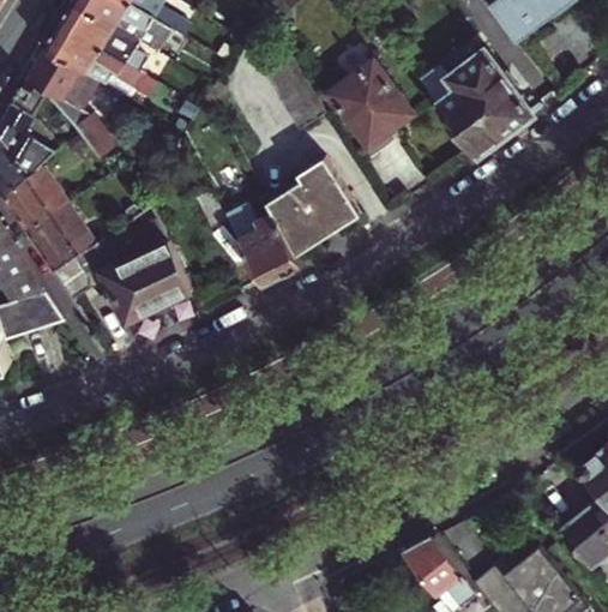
[(170,28),(122,0),(74,0),(74,1),(114,25),(138,40),(156,51),(170,28)]
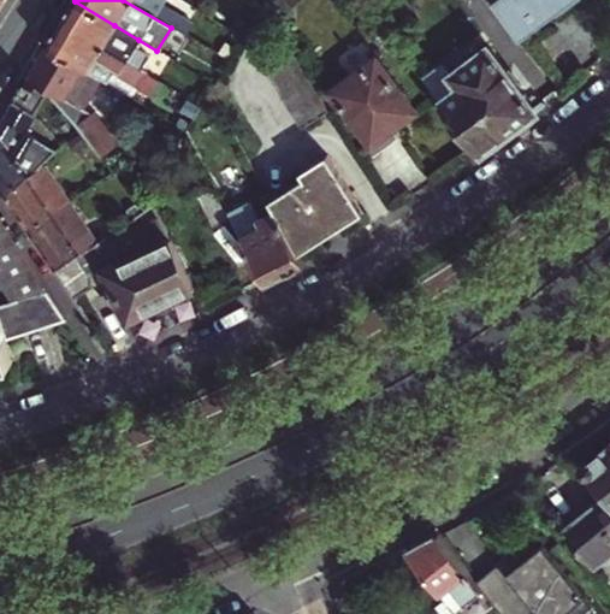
[(123,0),(171,28),(176,31),(185,37),(191,27),(164,10),(165,6),(161,3),(163,0),(123,0)]
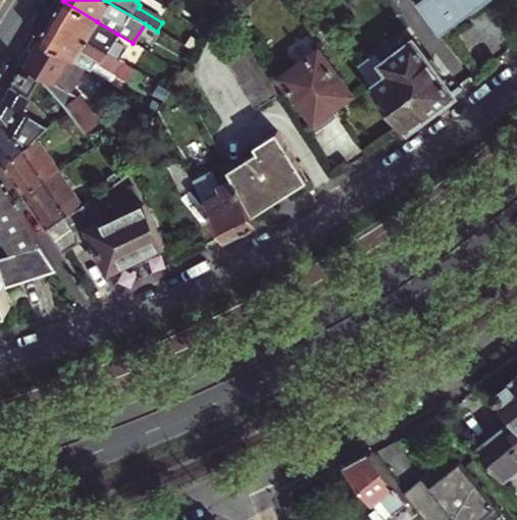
[(416,0),(415,1),(440,34),(461,17),(459,14),(478,0),(416,0)]
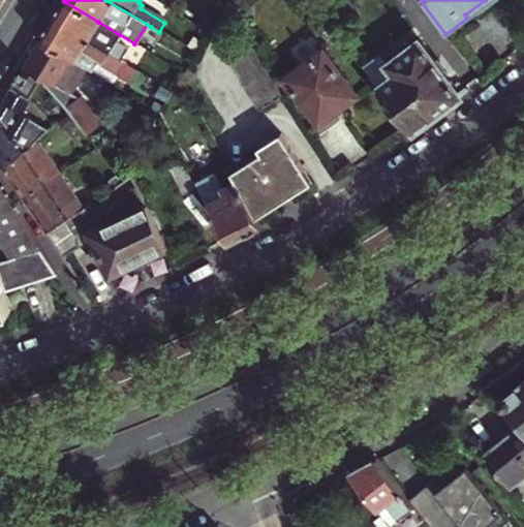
[(64,1),(52,22),(119,62),(126,51),(115,43),(119,34),(98,22),(64,1)]
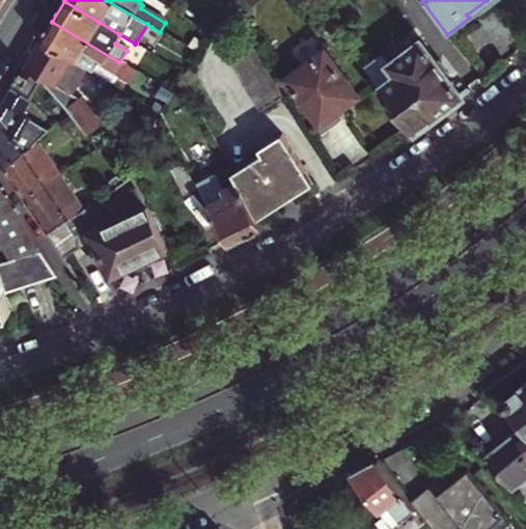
[(119,62),(52,22),(39,42),(74,62),(79,55),(100,67),(116,77),(123,65),(119,62)]
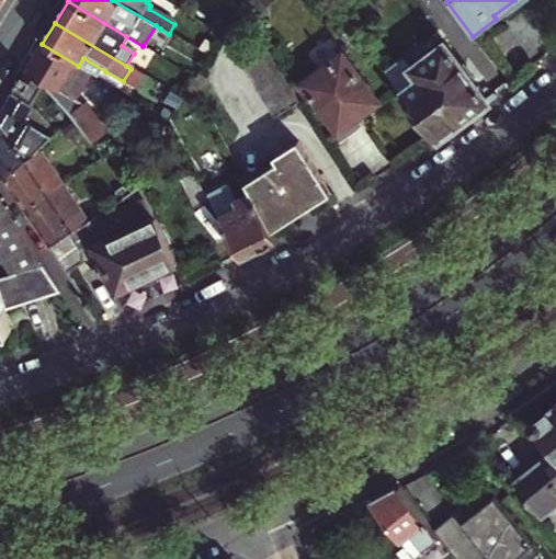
[(42,44),(25,71),(44,83),(41,89),(90,147),(106,134),(83,105),(81,106),(72,101),(90,73),(78,66),(42,44)]
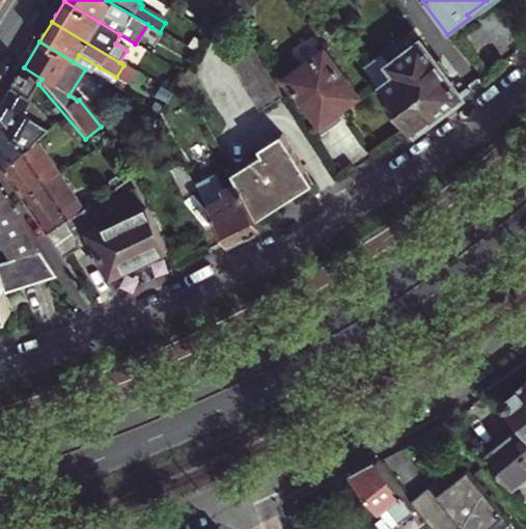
[(393,78),(377,90),(409,133),(457,96),(418,44),(386,67),(393,78)]
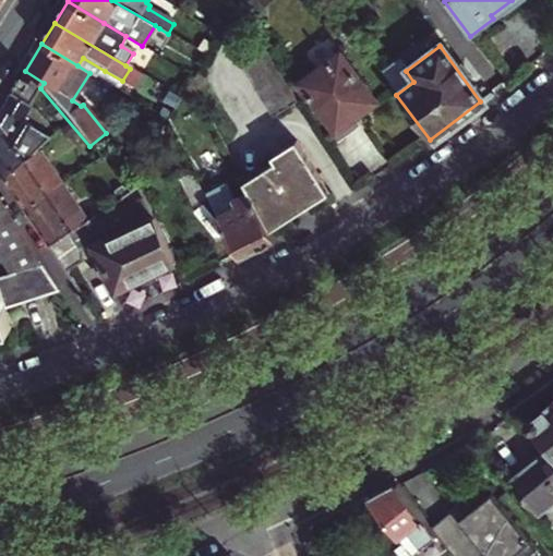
[(299,84),(341,139),(359,125),(353,118),(375,101),(338,55),(299,84)]
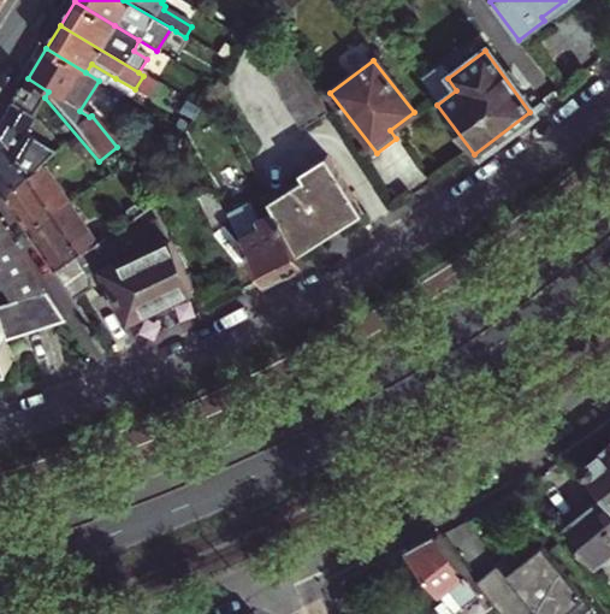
[(92,64),(86,72),(99,81),(110,87),(116,78),(92,64)]
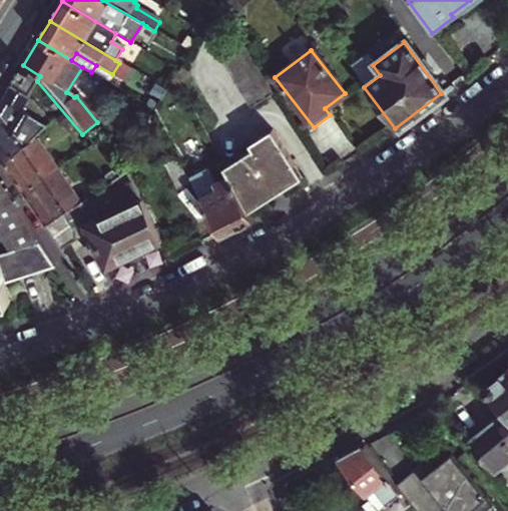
[(9,88),(27,98),(37,81),(20,70),(9,88)]
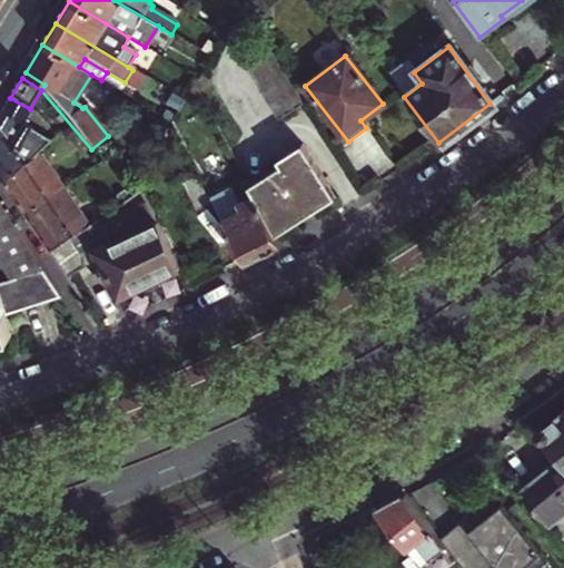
[(0,179),(36,156),(43,148),(21,125),(30,109),(10,98),(0,115),(0,179)]
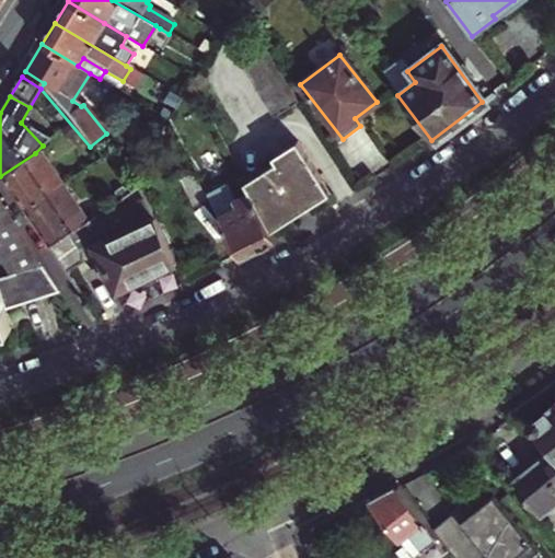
[(274,164),(242,183),(247,192),(269,233),(327,195),(296,142),(269,159),(274,164)]
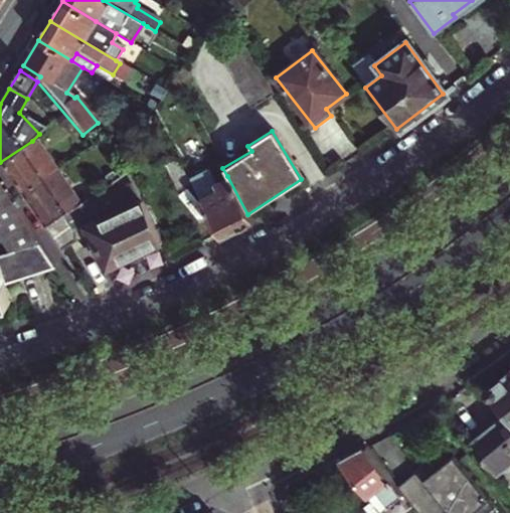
[(0,164),(22,195),(54,173),(32,141),(0,162),(0,164)]
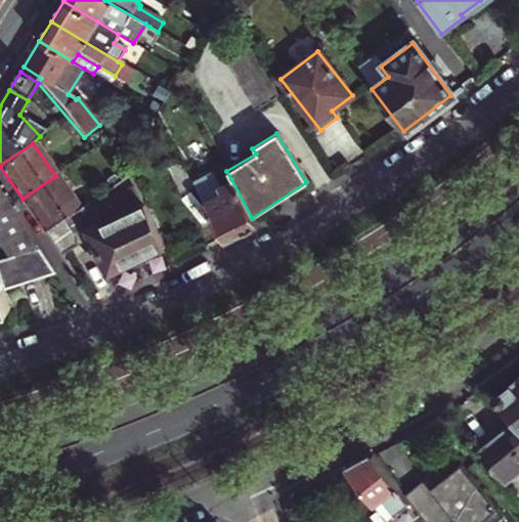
[(192,188),(179,163),(166,170),(180,196),(192,188)]
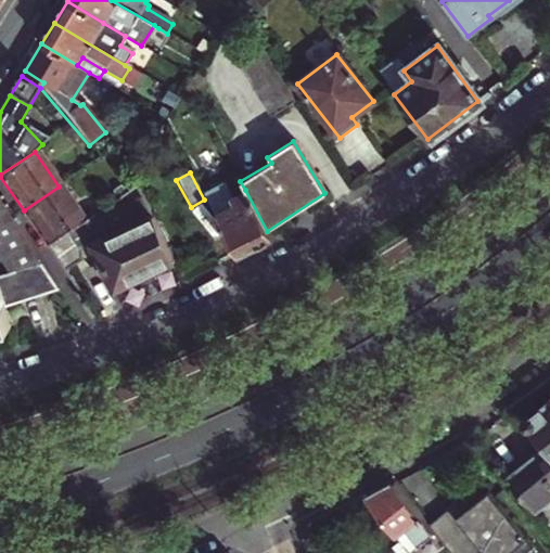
[(59,187),(24,210),(48,247),(69,233),(84,223),(59,187)]
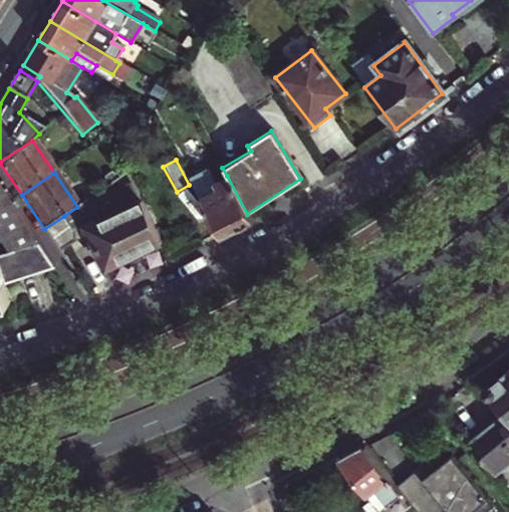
[(199,198),(219,237),(251,221),(247,214),(227,176),(211,184),(214,189),(199,198)]
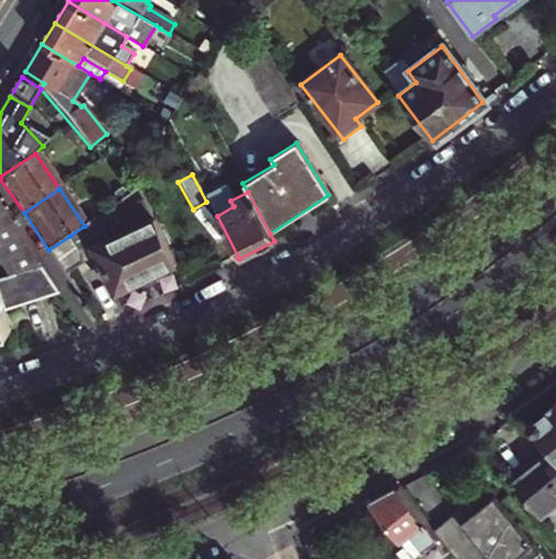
[(174,263),(143,198),(86,226),(97,247),(92,248),(114,292),(174,263)]
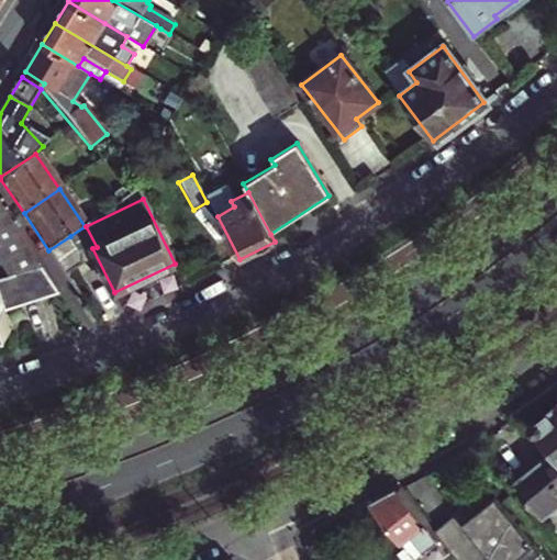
[(0,334),(10,331),(3,312),(57,294),(0,211),(0,264),(8,277),(0,279),(0,334)]
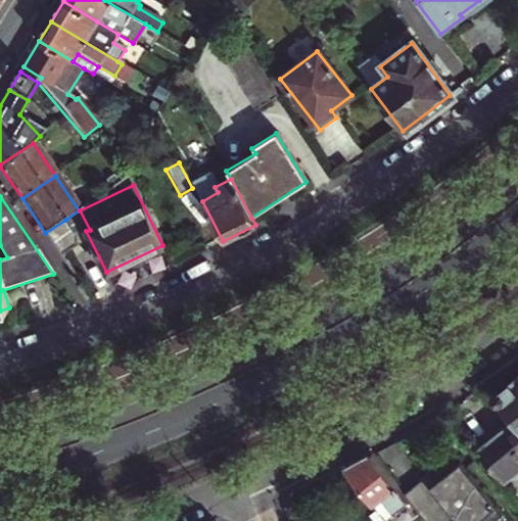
[(65,220),(78,237),(86,231),(90,230),(80,210),(79,210),(65,220)]
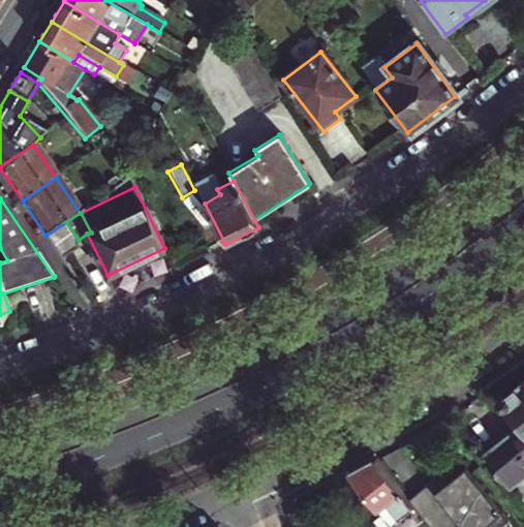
[(66,222),(45,236),(62,258),(79,249),(79,240),(66,222)]
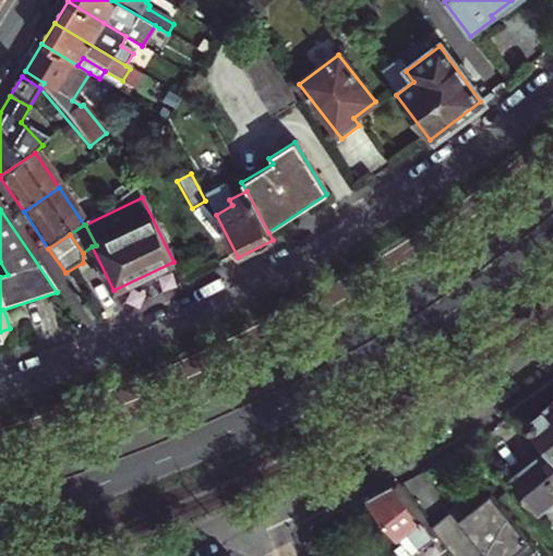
[(542,454),(503,484),(529,517),(552,497),(552,398),(526,420),(526,434),(542,454)]
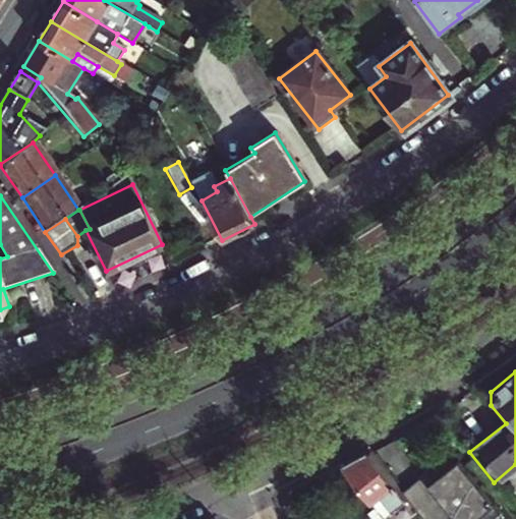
[(387,513),(402,501),(399,496),(365,455),(339,470),(367,506),(376,500),(387,513)]
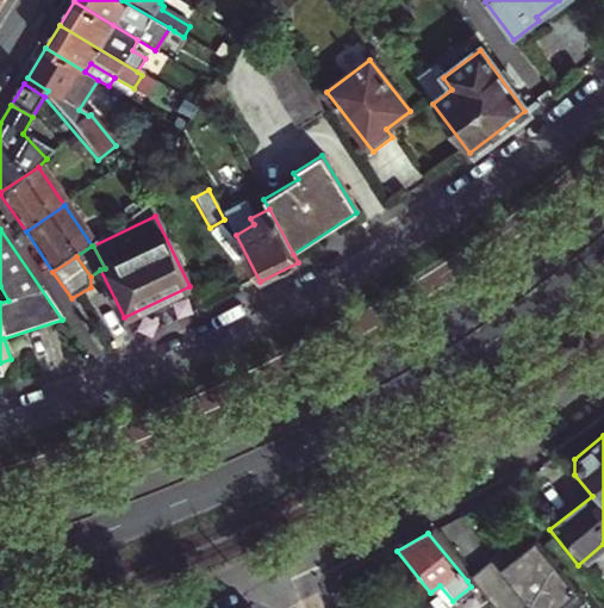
[(552,607),(573,591),(537,544),(505,569),(497,558),(467,579),(489,607),(525,607),(531,603),(534,607),(552,607)]
